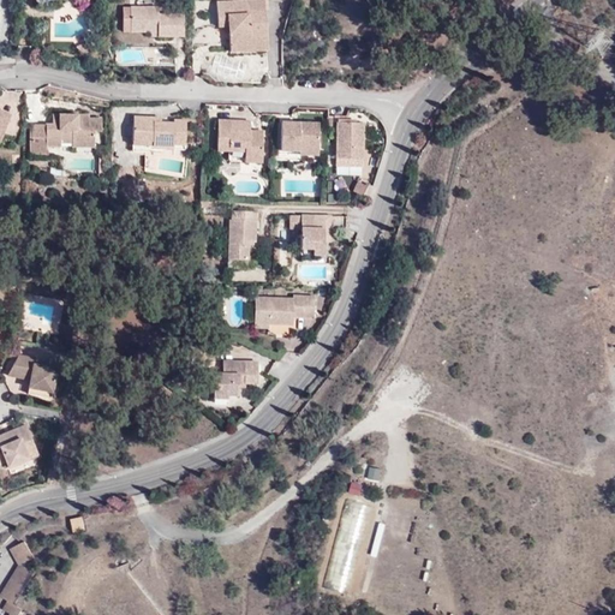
[(267,48),(266,19),(257,19),(257,10),(264,10),(263,0),(231,0),(215,1),(216,13),(224,13),(224,25),(228,25),(234,25),(234,33),(228,33),(230,51),(267,48)]
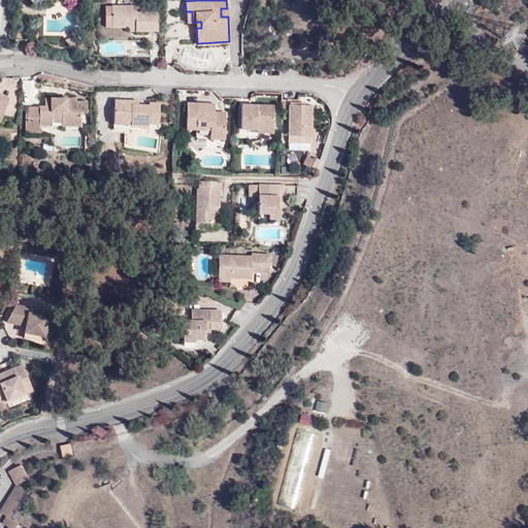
[(105,13),(106,26),(129,26),(136,26),(136,31),(158,31),(158,12),(140,12),(136,12),(136,5),(112,5),(112,13),(105,13)]
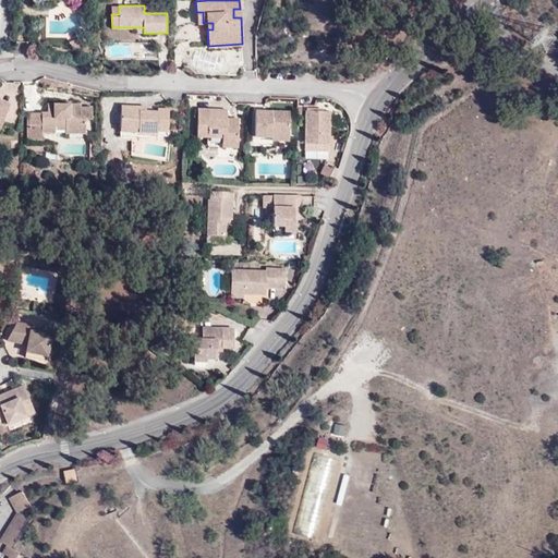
[(125,56),(123,44),(108,47),(110,59),(125,56)]
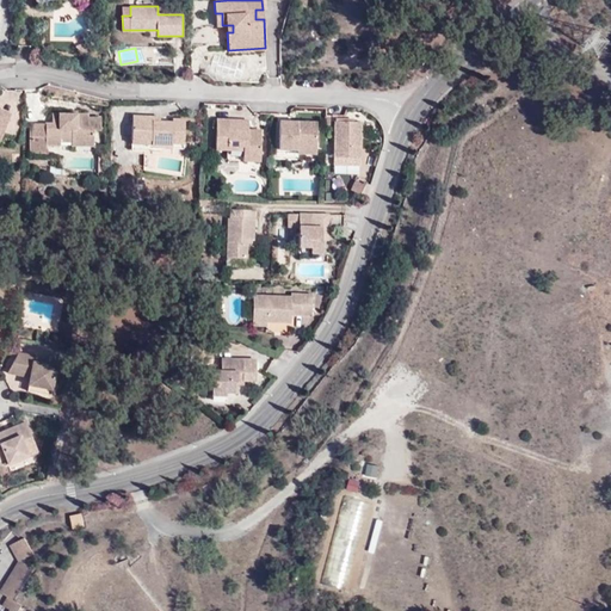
[(0,142),(13,116),(1,110),(0,111),(0,142)]
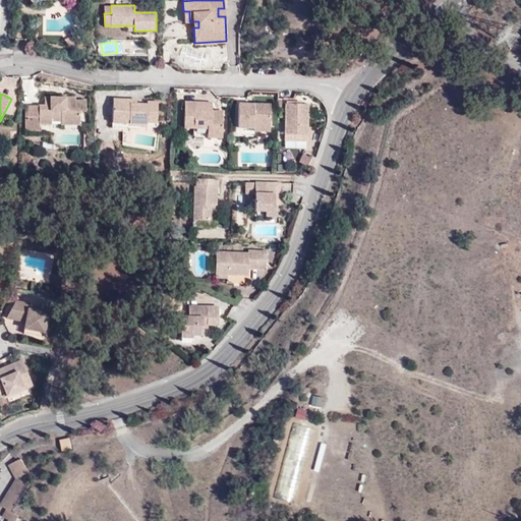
[(39,105),(39,122),(53,123),(53,120),(61,120),(61,123),(78,123),(79,110),(84,110),(85,100),(74,99),(74,97),(66,96),(59,96),(45,96),(44,105),(39,105)]
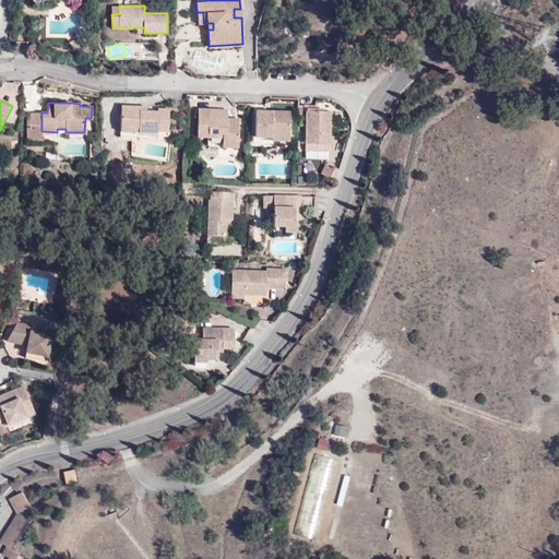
[(156,131),(167,130),(167,109),(156,108),(156,111),(145,110),(139,110),(139,106),(121,106),(119,137),(139,138),(138,134),(147,134),(147,132),(156,132),(156,131)]
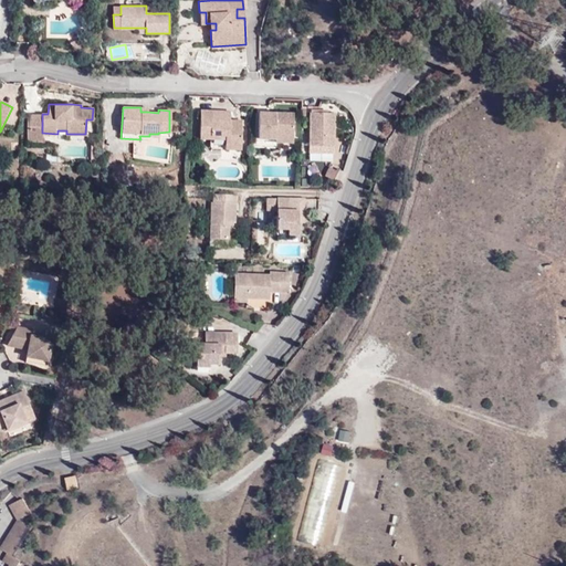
[(236,126),(236,121),(230,121),(230,112),(201,111),(200,138),(210,139),(210,145),(210,147),(212,148),(241,149),(242,126),(236,126)]
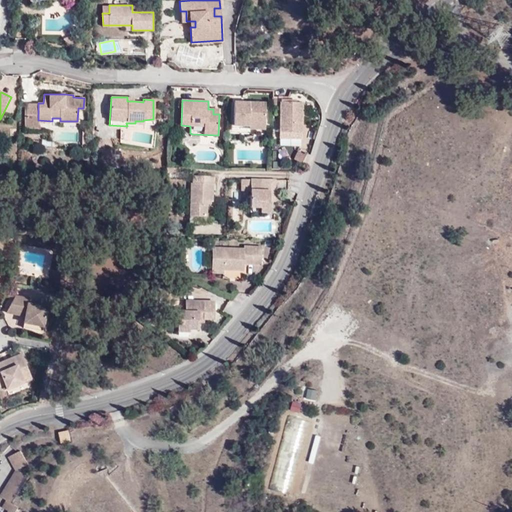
[(248,122),(264,122),(265,102),(233,100),(232,124),(248,124),(248,122)]
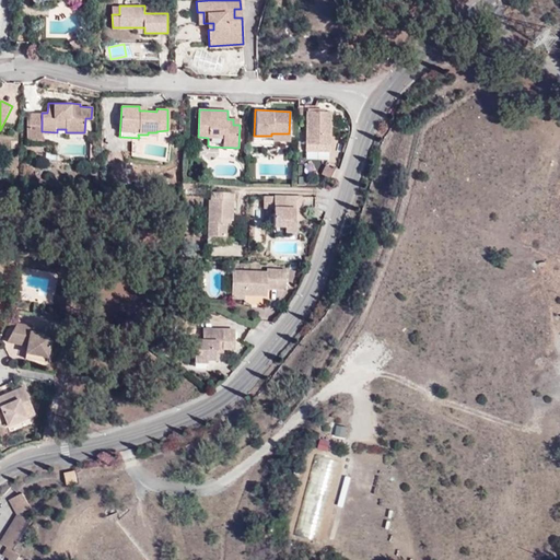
[(305,142),(329,144),(330,112),(324,111),(307,111),(305,142)]
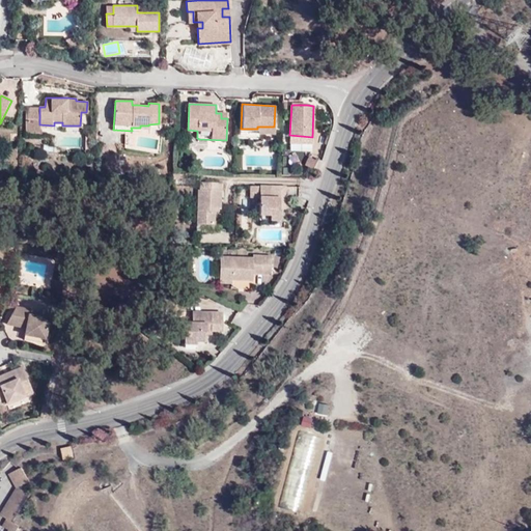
[(38,133),(39,124),(39,107),(28,107),(27,132),(38,133)]
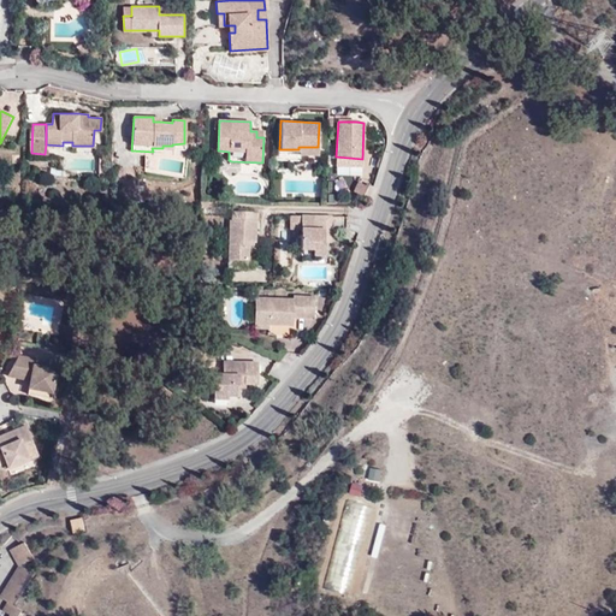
[(362,166),(362,159),(336,157),(336,165),(362,166)]
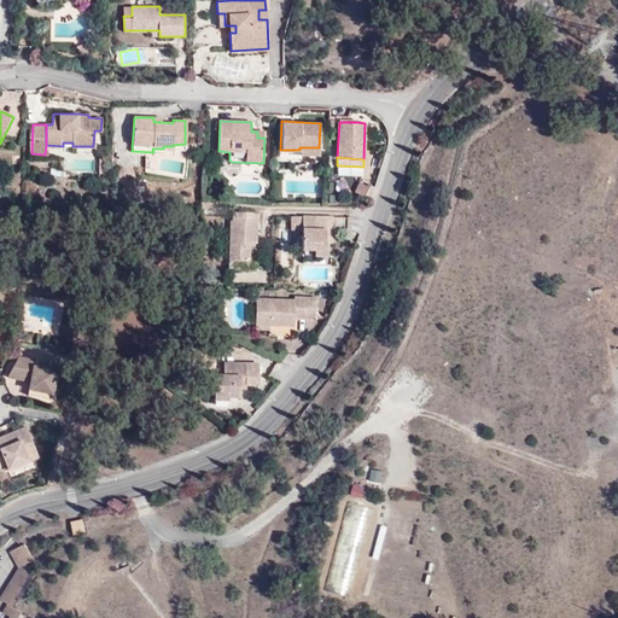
[(250,243),(255,243),(256,243),(258,213),(234,211),(233,221),(231,221),(229,261),(249,261),(249,246),(250,243)]
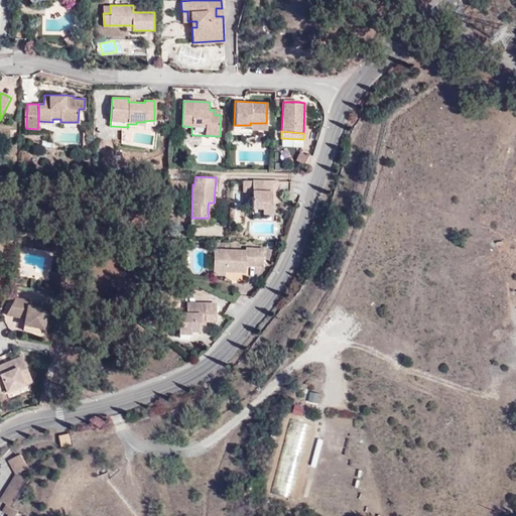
[(248,184),(248,179),(244,179),(243,191),(253,191),(253,184),(248,184)]
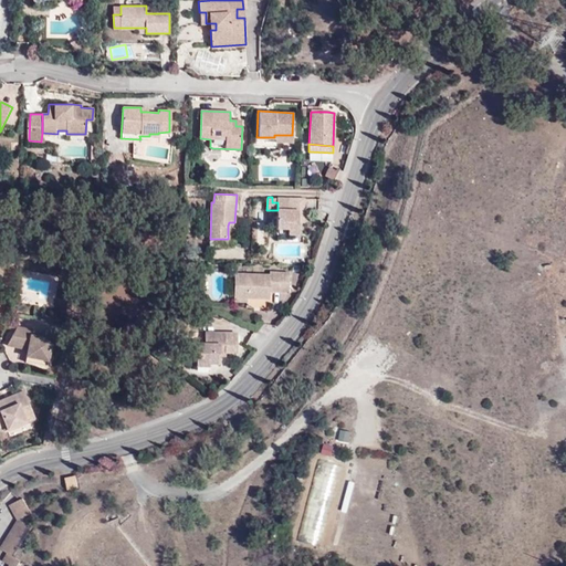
[(305,210),(305,198),(272,197),(272,202),(278,202),(278,210),(276,228),(286,229),(286,234),(297,236),(297,223),(299,210),(305,210)]
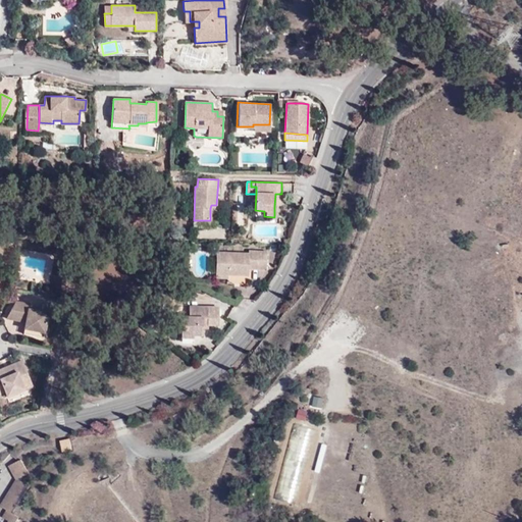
[(215,273),(228,274),(248,274),(248,268),(265,269),(266,251),(249,250),(249,253),(216,252),(215,273)]
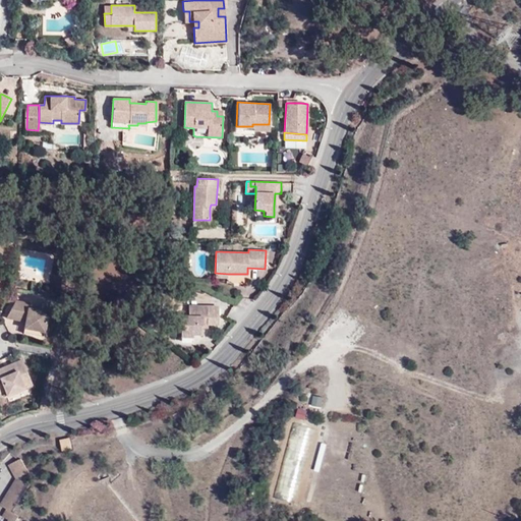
[(23,328),(44,332),(48,311),(35,308),(35,303),(15,299),(6,317),(19,321),(23,312),(26,313),(25,322),(23,328)]
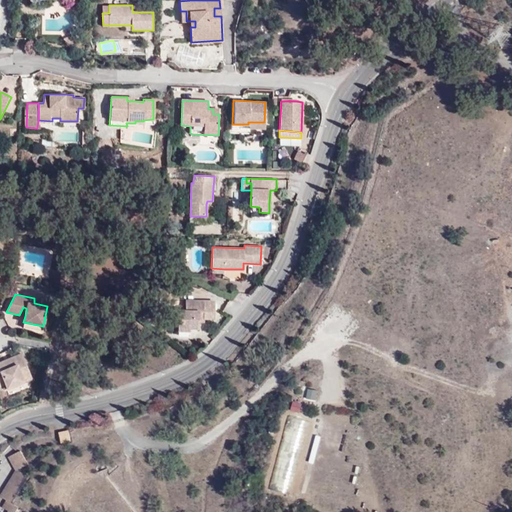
[(202,311),(202,317),(212,317),(212,299),(184,299),(184,309),(176,309),(176,329),(187,330),(187,327),(197,327),(197,320),(198,311),(202,311)]
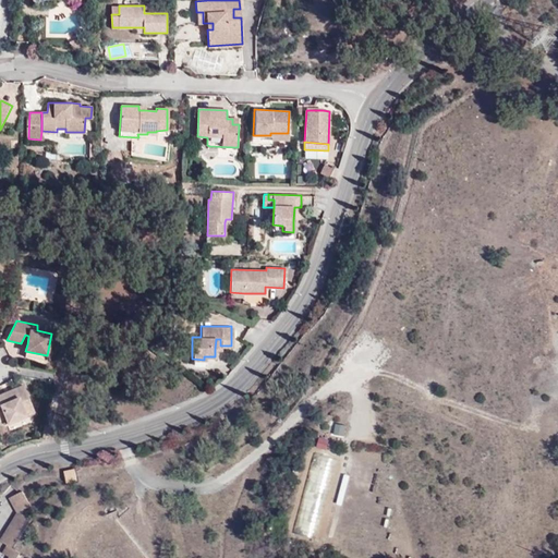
[(46,361),(47,355),(25,351),(24,356),(46,361)]
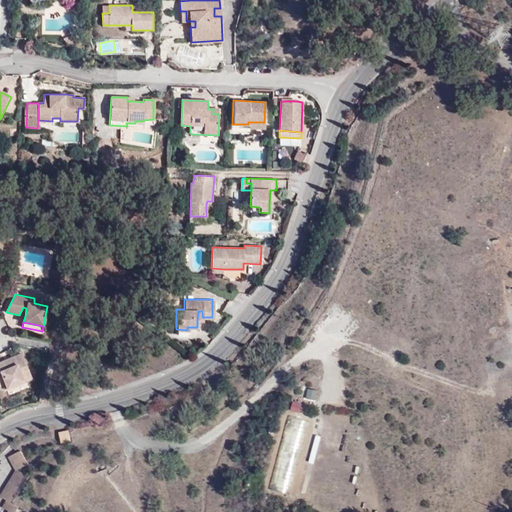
[(22,377),(29,373),(21,353),(9,358),(11,361),(5,363),(4,360),(0,362),(0,385),(5,383),(7,388),(23,381),(22,377)]
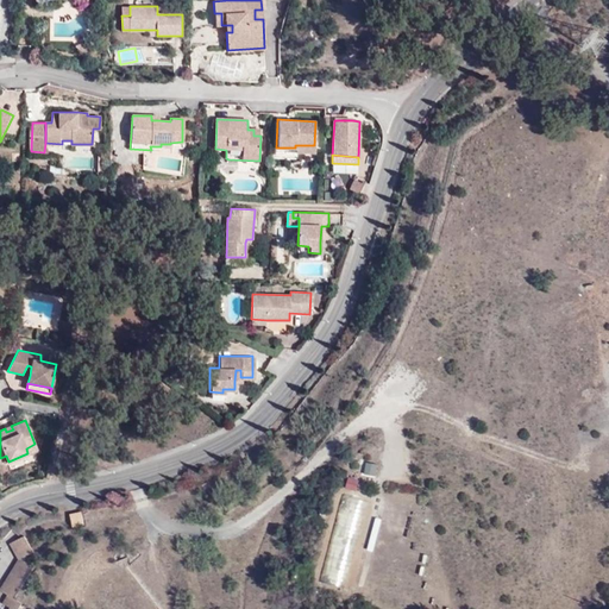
[(29,456),(27,453),(8,462),(10,465),(29,456)]
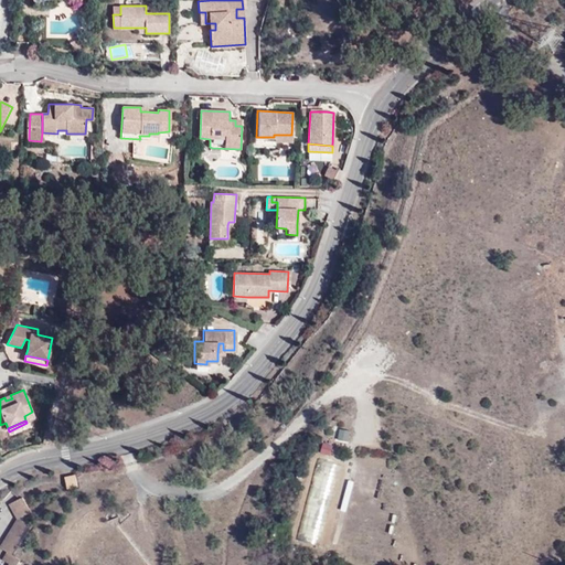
[(339,427),(337,439),(349,441),(351,429),(339,427)]
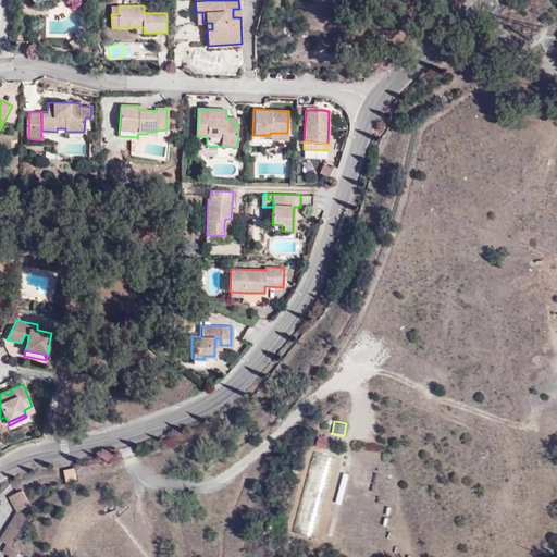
[(314,445),(325,447),(327,437),(318,434),(314,445)]
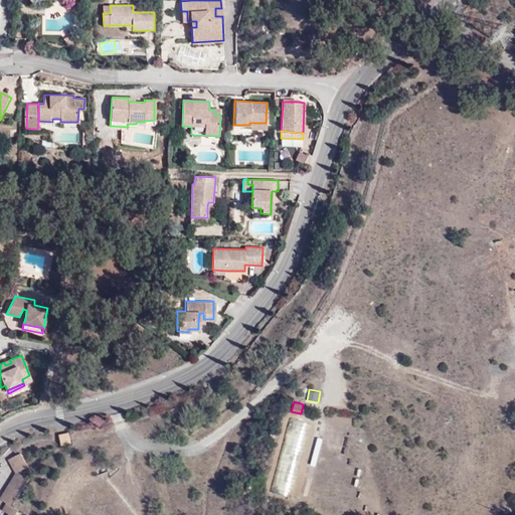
[(293,497),(310,422),(290,417),(272,492),(293,497)]
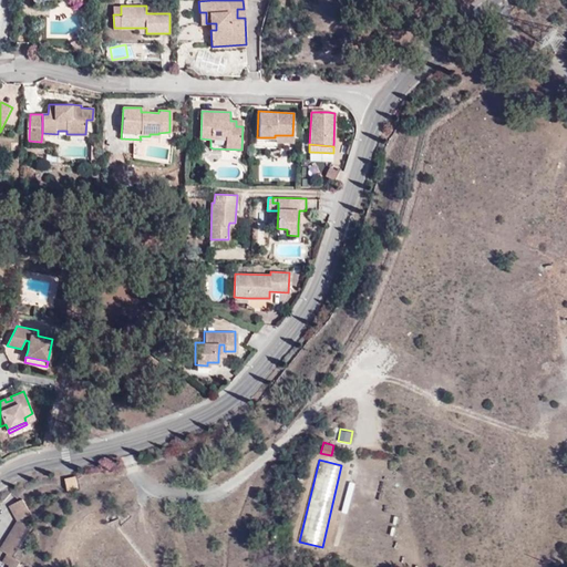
[(78,488),(75,476),(65,477),(68,491),(78,488)]
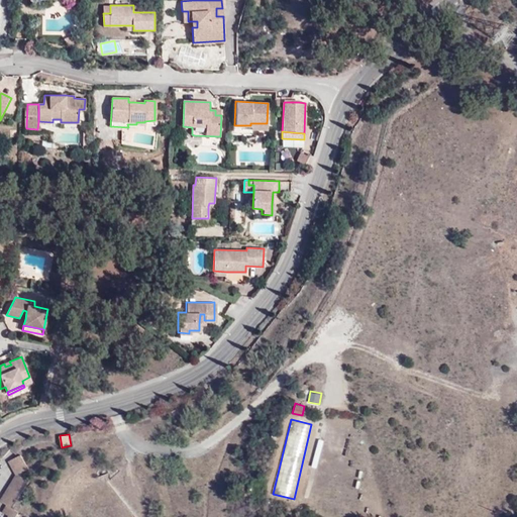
[(27,469),(20,454),(7,461),(15,475),(0,498),(0,500),(6,504),(2,512),(6,515),(5,516),(13,516),(17,511),(12,507),(28,482),(22,472),(27,469)]
